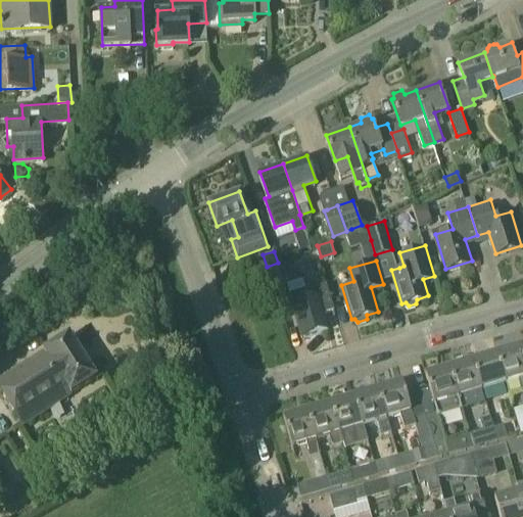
[(283,264),(269,268),(277,294),(291,290),(283,264)]
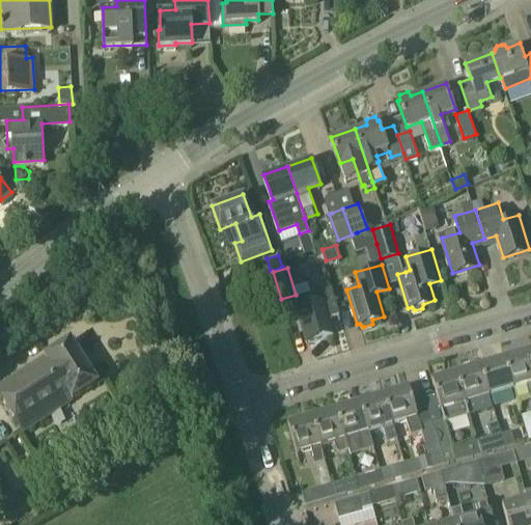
[(297,305),(307,339),(334,331),(329,315),(340,312),(332,285),(317,289),(319,298),(297,305)]
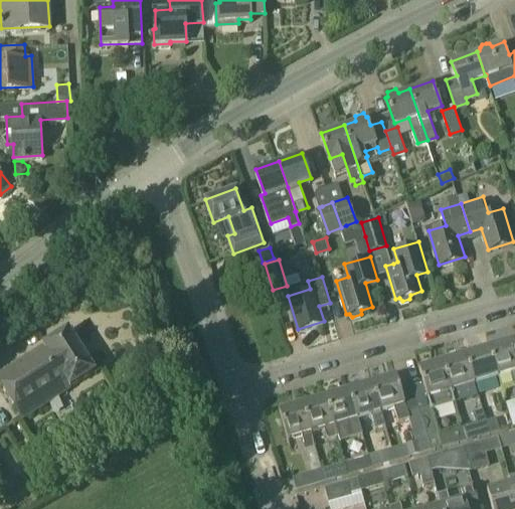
[(0,371),(0,379),(22,414),(96,368),(69,328),(0,371)]
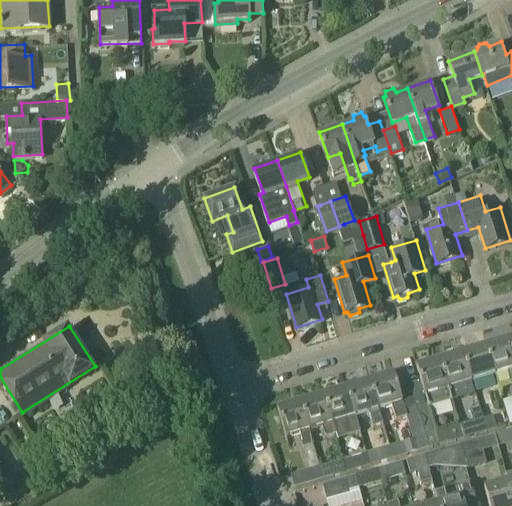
[(511,340),(511,336),(488,343),(496,371),(509,368),(511,377),(511,340)]
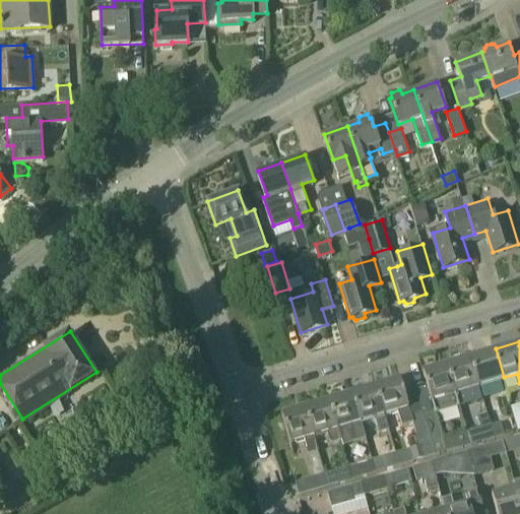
[(504,377),(496,348),(471,356),(480,384),(504,377)]
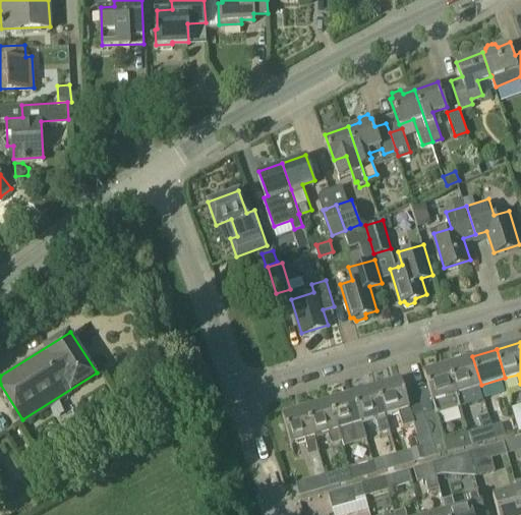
[(481,385),(472,356),(449,363),(458,392),(481,385)]
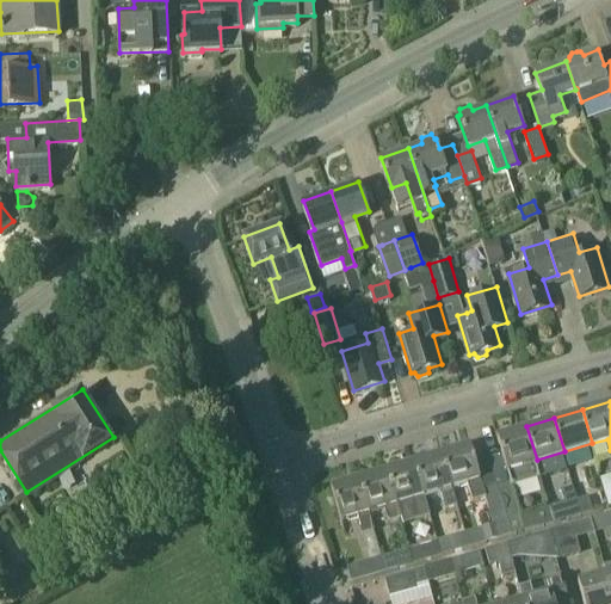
[(537,460),(526,426),(498,435),(512,482),(541,474),(536,460),(537,460)]
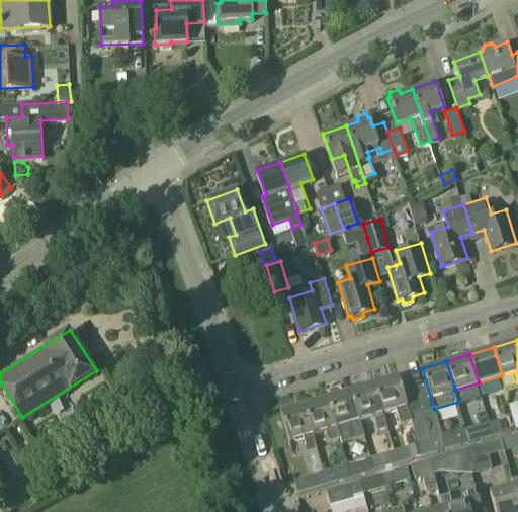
[(434,449),(421,407),(410,410),(408,403),(408,404),(399,375),(375,382),(384,411),(397,408),(401,421),(412,418),(419,440),(420,440),(424,452),(434,449)]
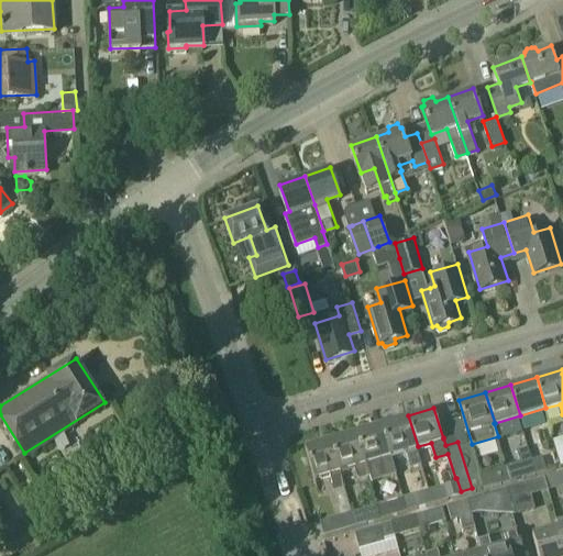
[(421,460),(418,446),(408,415),(398,419),(396,414),(383,418),(384,423),(383,423),(393,454),(408,449),(411,463),(421,460)]
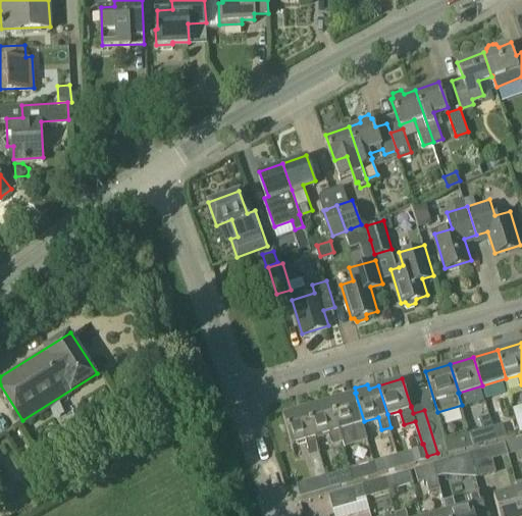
[(364,421),(355,393),(331,400),(341,428),(342,428),(364,421)]
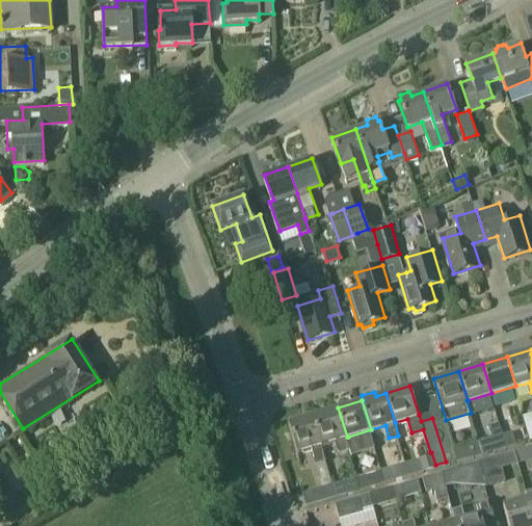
[(338,408),(314,415),(323,444),(324,444),(339,440),(341,449),(351,446),(348,437),(347,437),(338,408)]
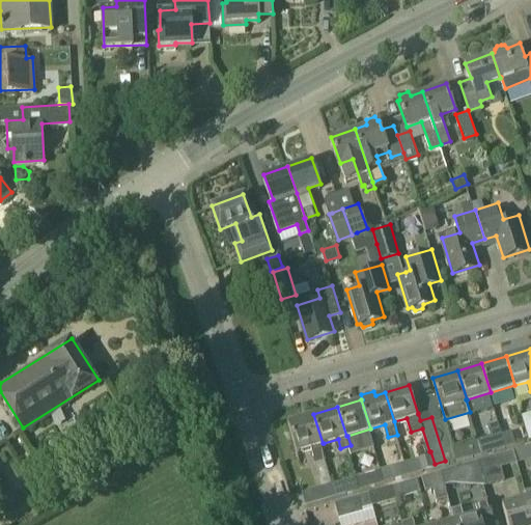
[(443,413),(431,417),(445,461),(454,458),(451,445),(452,445),(443,413)]
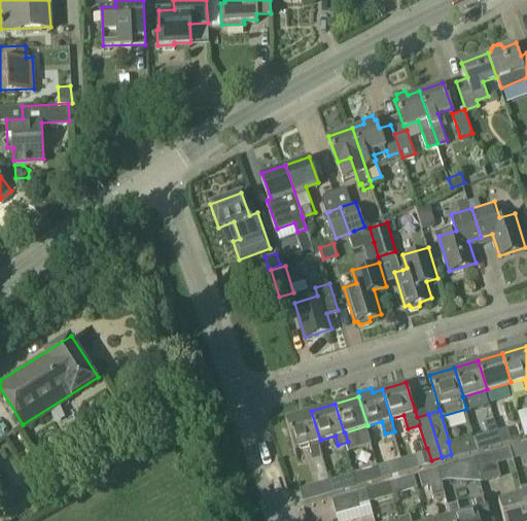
[(325,452),(321,440),(320,440),(311,411),(286,418),(295,447),(311,443),(314,455),(325,452)]
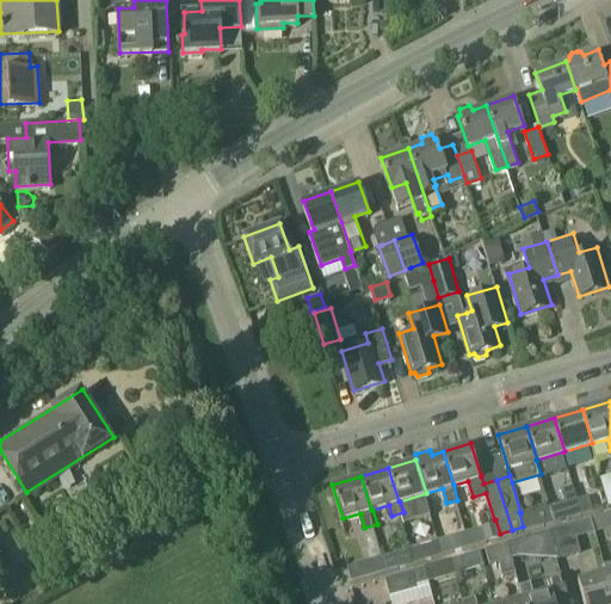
[(582,510),(578,495),(573,482),(561,486),(569,515),(582,510)]
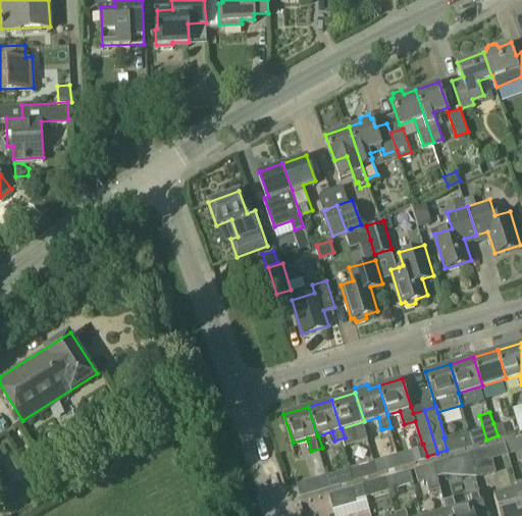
[(498,435),(507,432),(503,420),(493,423),(498,435)]
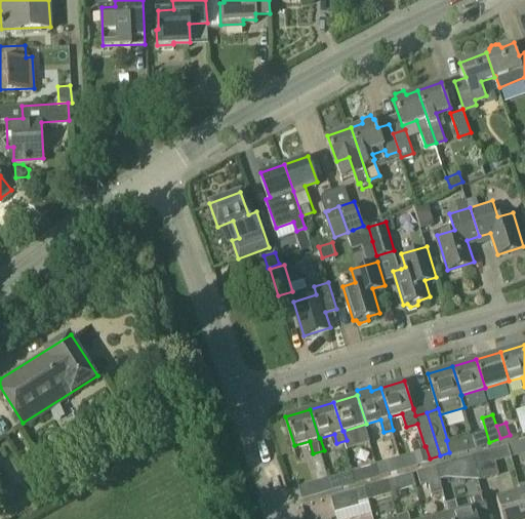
[(475,445),(489,441),(484,428),(472,431),(472,433),(475,445)]
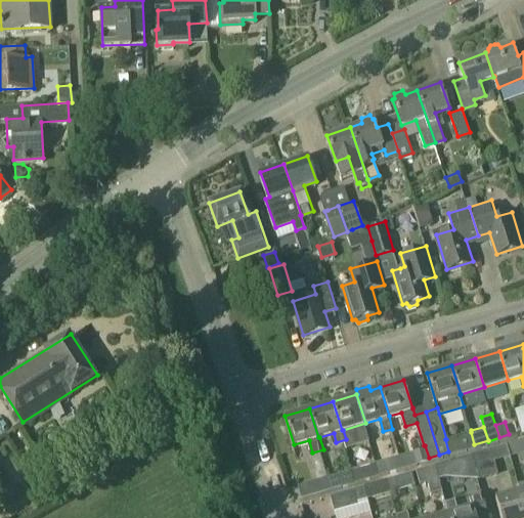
[(446,439),(450,450),(474,444),(471,432),(446,439)]
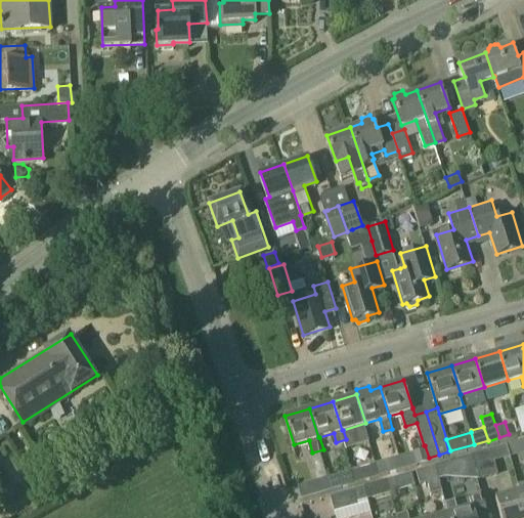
[(523,435),(514,439),(517,450),(523,448),(523,435)]
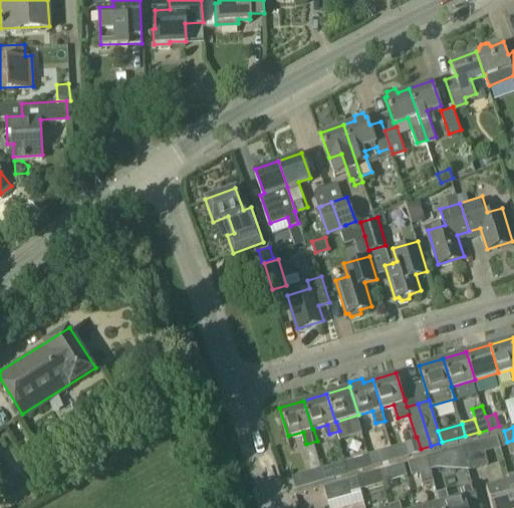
[(484,449),(500,444),(497,433),(464,443),(463,443),(469,466),(470,467),(471,467),(487,462),(484,449)]
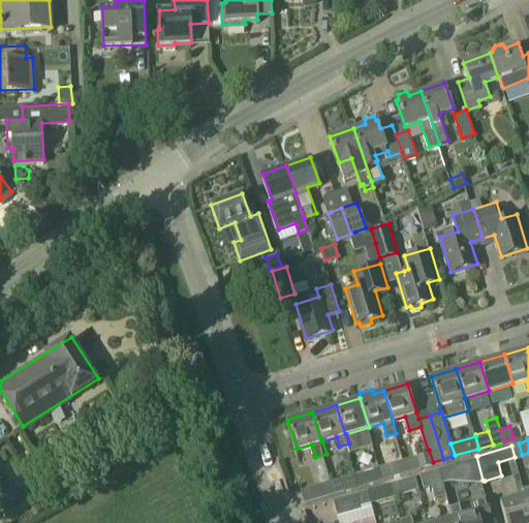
[(383,477),(407,469),(405,463),(391,467),(390,461),(379,464),(383,477)]
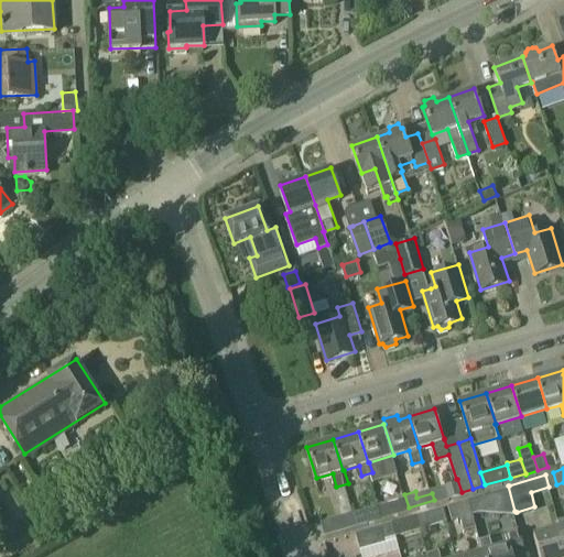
[(472,511),(488,506),(485,492),(468,497),(472,511)]
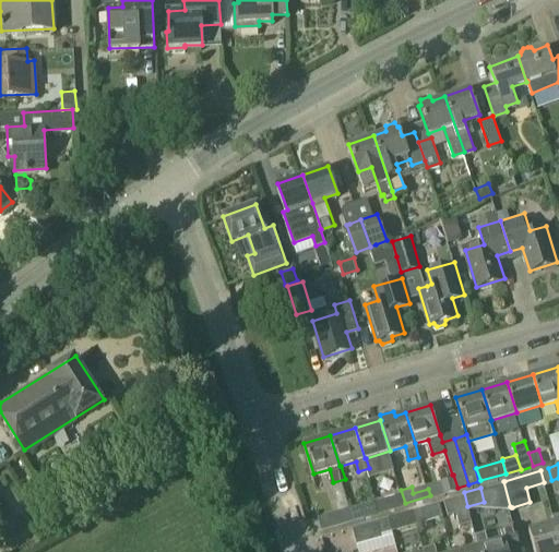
[(405,503),(401,490),(376,496),(380,511),(405,503)]
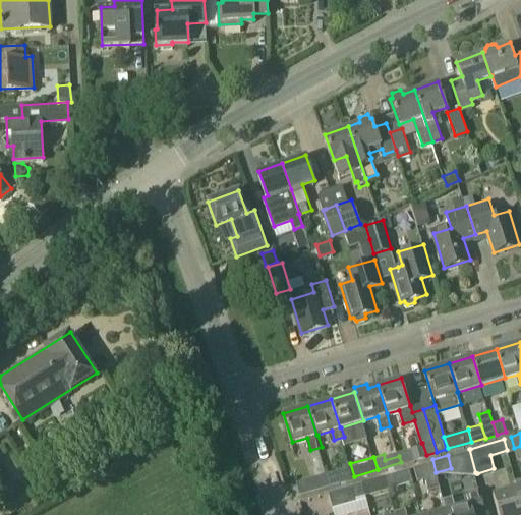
[(436,472),(432,459),(430,460),(409,466),(412,478),(436,472)]
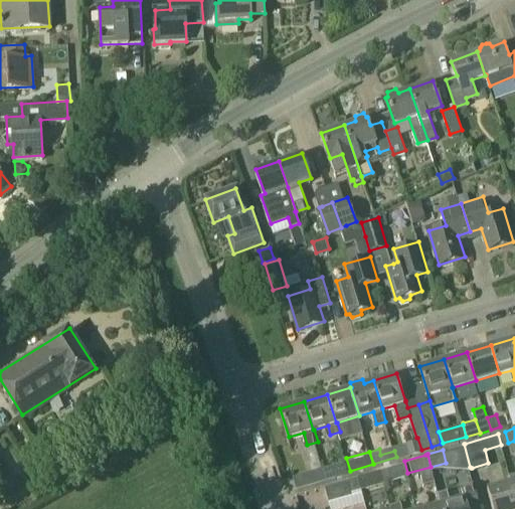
[(407,473),(404,461),(381,468),(385,480),(407,473)]
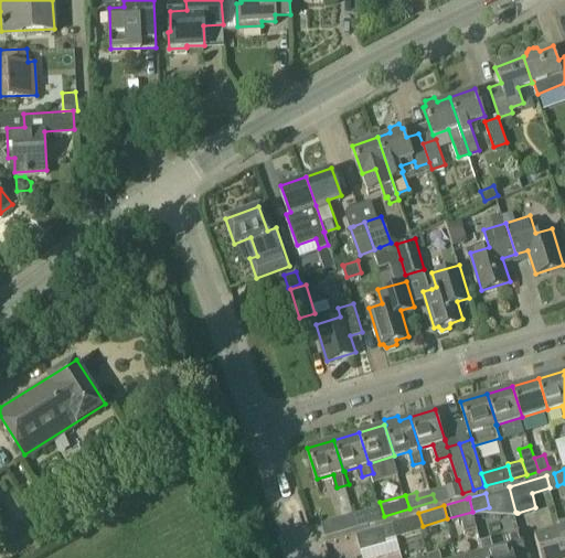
[(355,510),(354,510),(359,523),(368,521),(363,507),(355,510)]
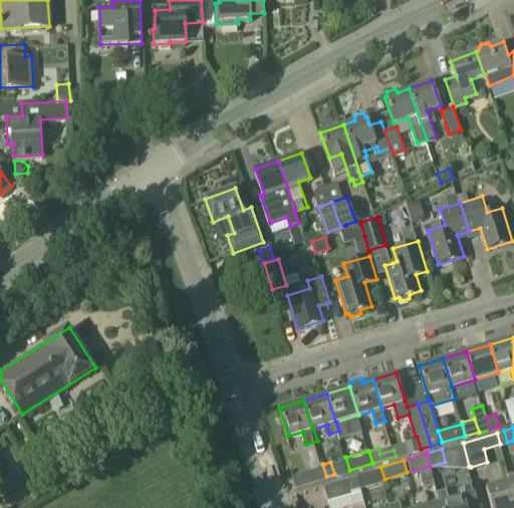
[(326,476),(322,464),(292,473),(296,485),(326,476)]
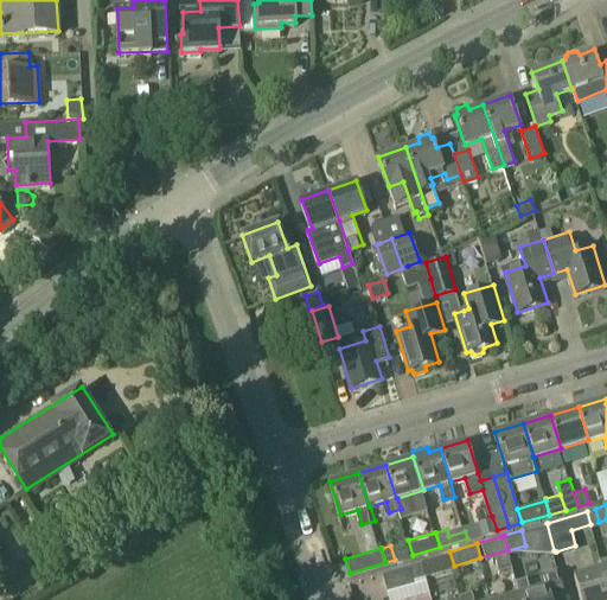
[(454,566),(449,551),(422,559),(426,573),(454,566)]
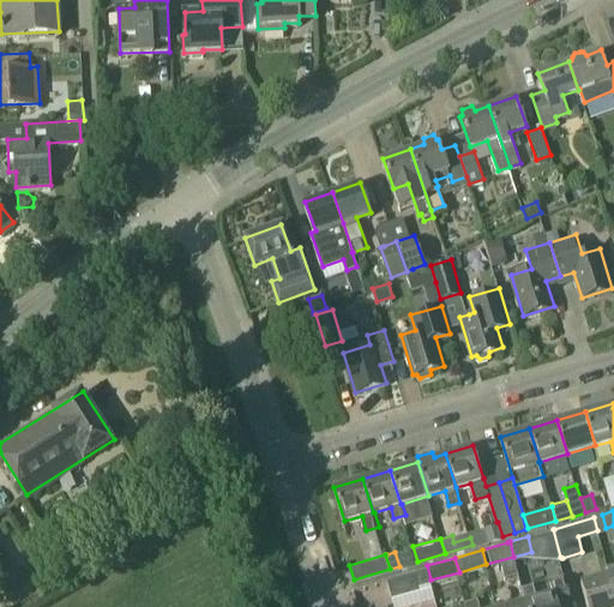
[(431,580),(427,565),(402,572),(387,577),(391,592),(431,580)]
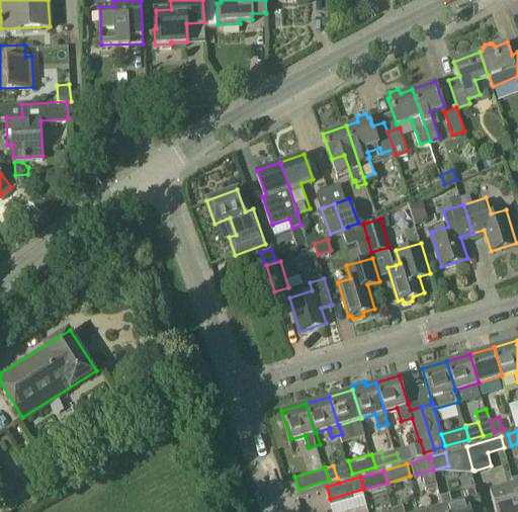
[(517,511),(517,492),(515,483),(491,490),(496,511),(517,511)]
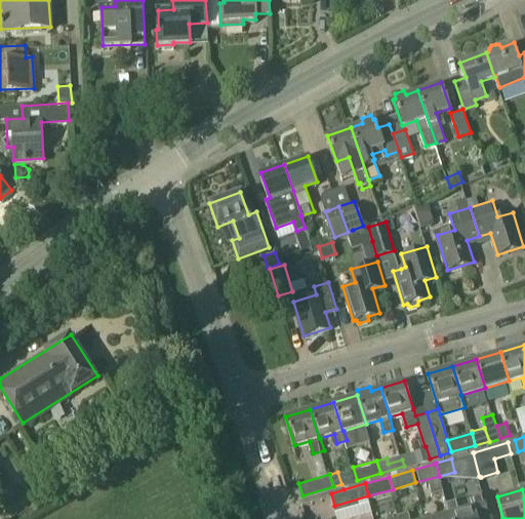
[(451,518),(486,518),(490,518),(483,490),(471,493),(474,507),(460,510),(457,497),(447,500),(450,513),(451,518)]
